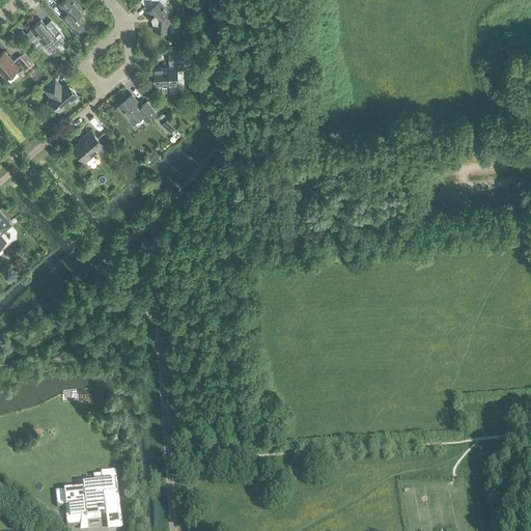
[(77,17),(83,10),(74,0),(63,0),(59,4),(67,15),(62,19),(73,30),(75,28),(81,23),(82,23),(77,17)]
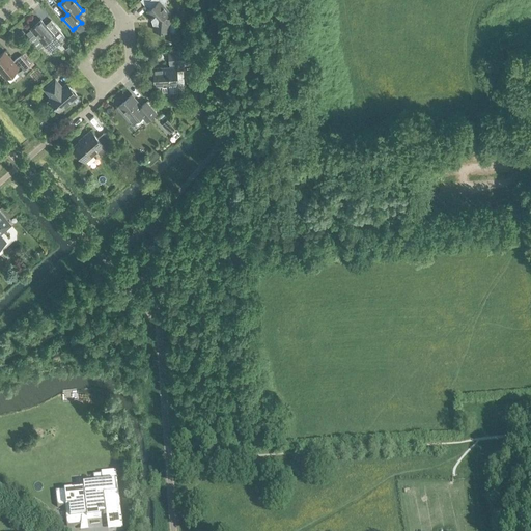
[(160,1),(160,0),(159,0),(149,0),(148,1),(152,5),(146,11),(147,11),(151,17),(151,18),(154,22),(154,23),(152,29),(152,30),(158,30),(161,34),(165,31),(169,31),(170,14),(160,1)]
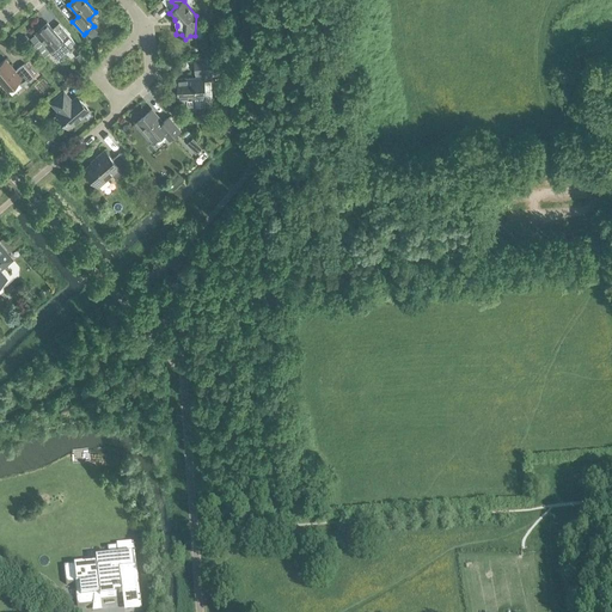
[(49,50),(61,41),(69,50),(77,44),(65,31),(57,36),(47,23),(35,34),(49,50)]
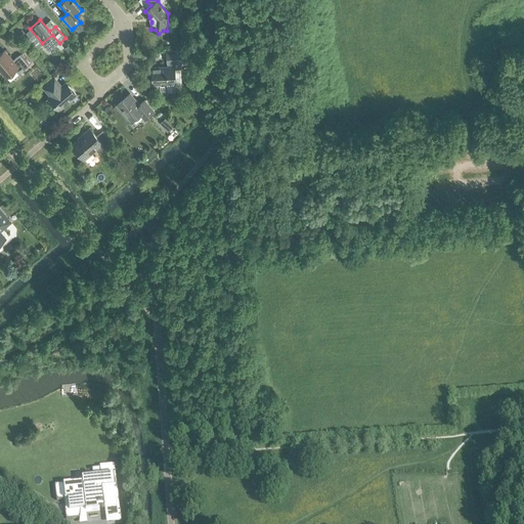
[(80,23),(74,28),(78,32),(84,28),(80,23)]
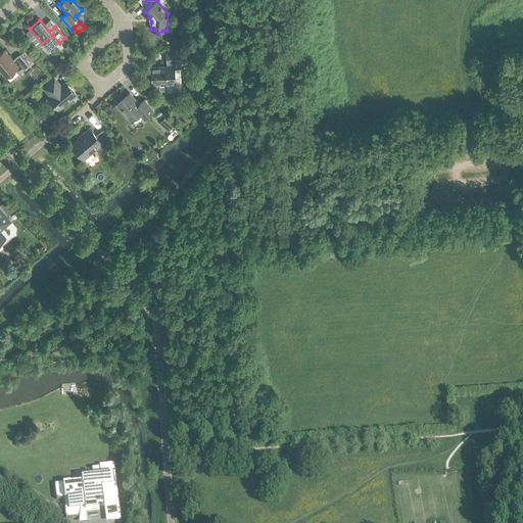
[(70,43),(64,48),(70,55),(77,50),(70,43)]
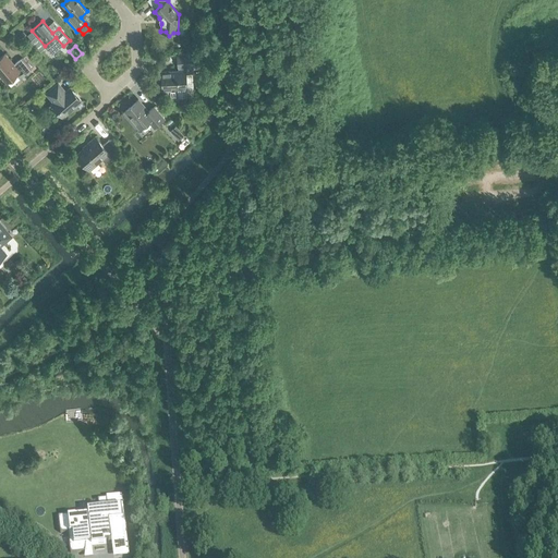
[(20,80),(31,70),(20,59),(13,64),(4,53),(0,58),(0,75),(7,83),(15,74),(20,80)]
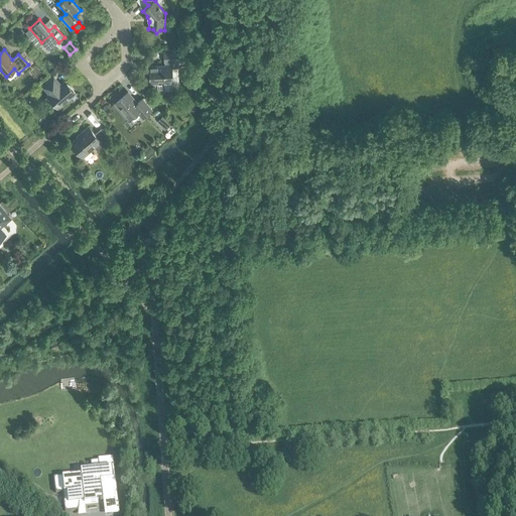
[(177,68),(177,60),(182,60),(181,49),(163,50),(164,61),(164,66),(149,67),(150,82),(154,82),(155,92),(164,92),(164,83),(172,83),(171,69),(177,68)]
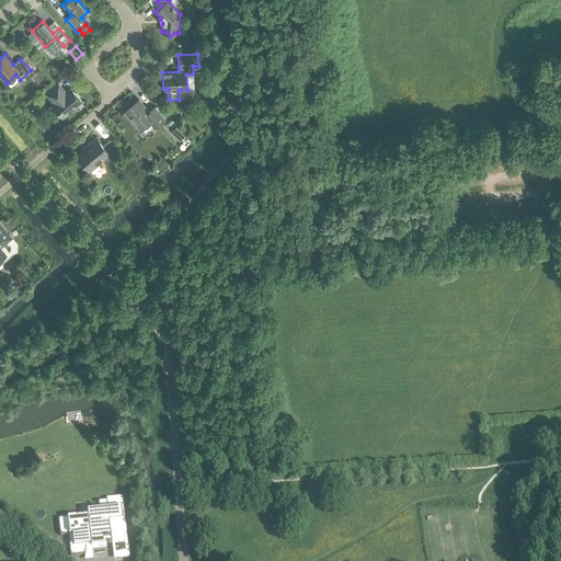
[(81,101),(70,89),(66,92),(58,83),(46,94),(54,103),(52,104),(58,112),(60,111),(65,115),(81,101)]
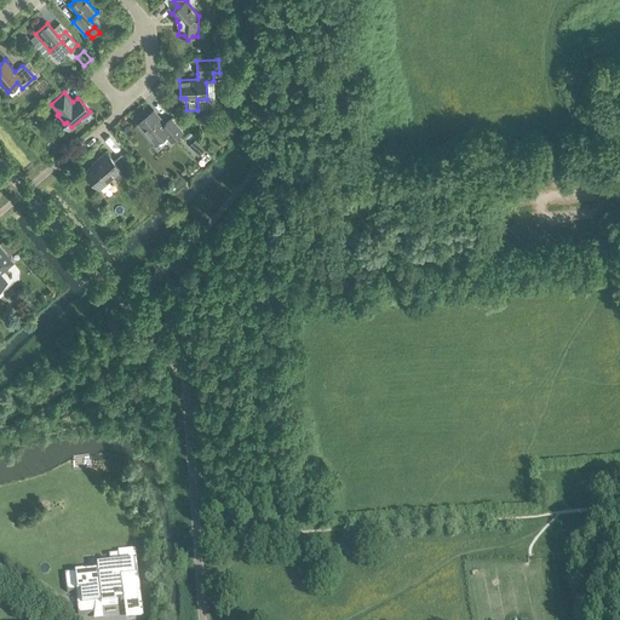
[(171,142),(182,131),(171,119),(165,125),(153,112),(139,124),(156,143),(165,135),(171,142)]
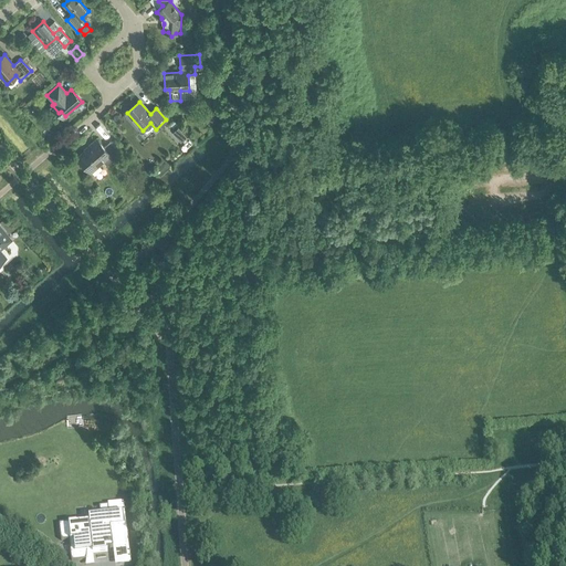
[(178,128),(175,132),(182,140),(186,137),(178,128)]
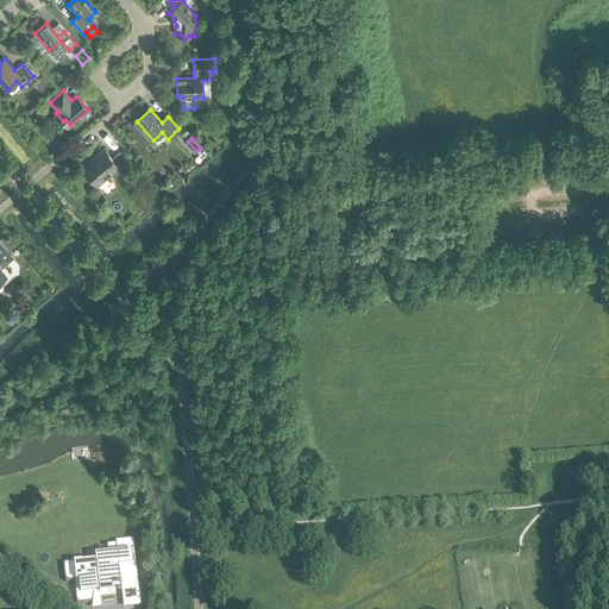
[(114,177),(129,164),(119,152),(112,158),(104,150),(96,156),(98,158),(85,170),(98,186),(111,174),(114,177)]
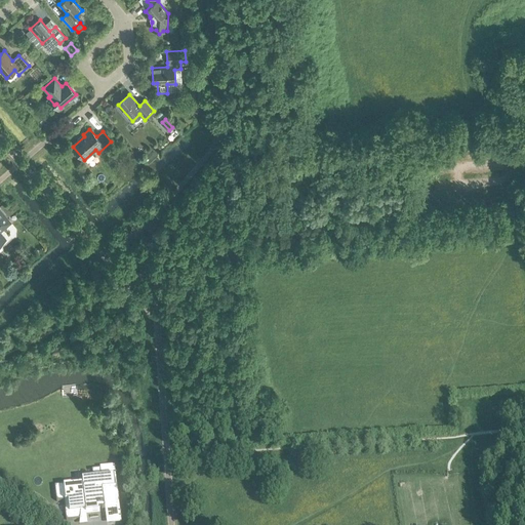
[(5,201),(0,206),(8,216),(14,211),(5,201)]
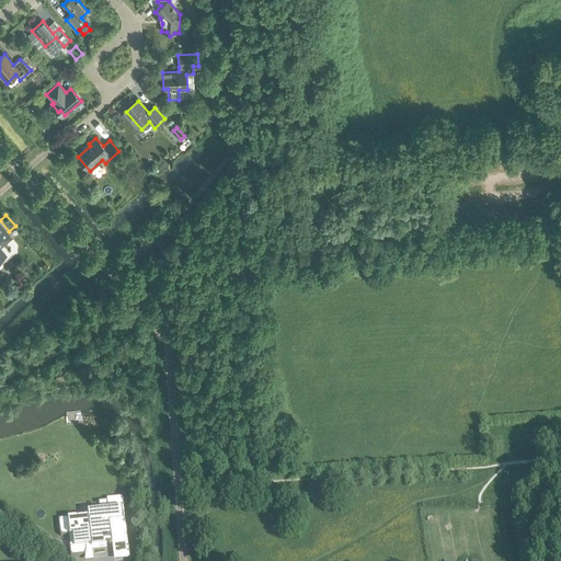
[(0,260),(6,255),(0,249),(0,247),(11,238),(0,225),(0,260)]
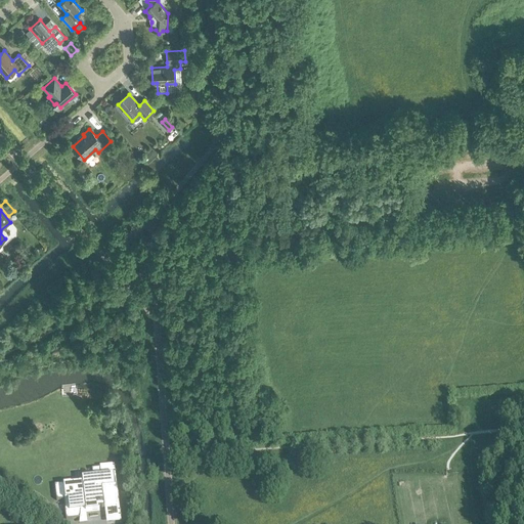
[(60,484),(54,485),(56,500),(63,499),(66,520),(79,519),(80,510),(85,509),(85,512),(98,510),(98,508),(101,508),(101,509),(104,508),(104,507),(106,506),(107,509),(118,508),(114,474),(100,475),(99,468),(91,469),(92,477),(81,478),(82,484),(71,486),(71,483),(60,484)]
